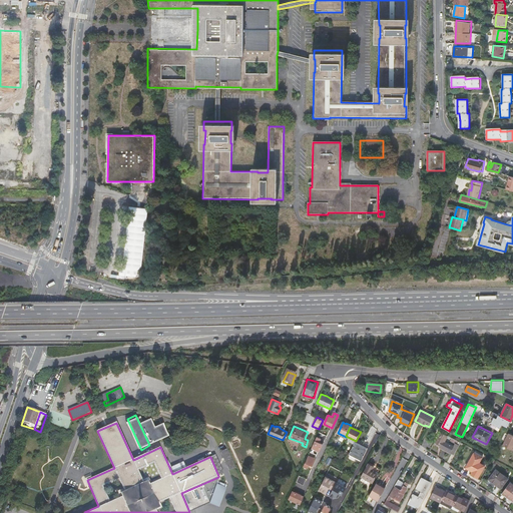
[(447,435),(442,433),(436,444),(441,446),(443,447),(442,449),(450,453),(454,446),(444,441),(447,435)]
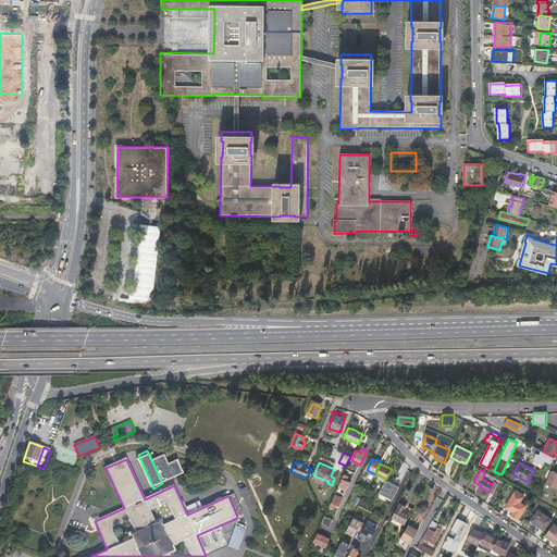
[(556,472),(553,470),(546,483),(556,489),(556,472)]
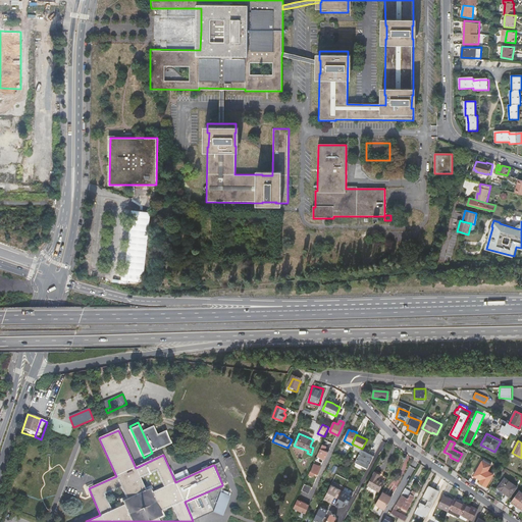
[(309,475),(310,475),(312,476),(313,477),(314,474),(316,473),(318,474),(321,469),(321,468),(321,467),(321,466),(324,460),(325,460),(325,459),(328,452),(326,451),(325,449),(326,447),(325,446),(323,445),(322,445),(309,475)]
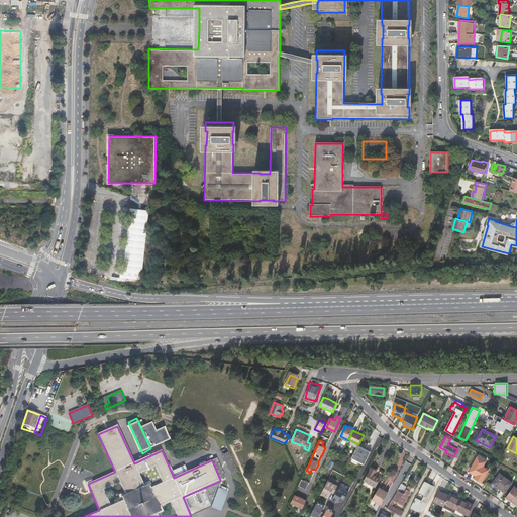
[(358,445),(352,457),(356,459),(364,447),(358,445)]
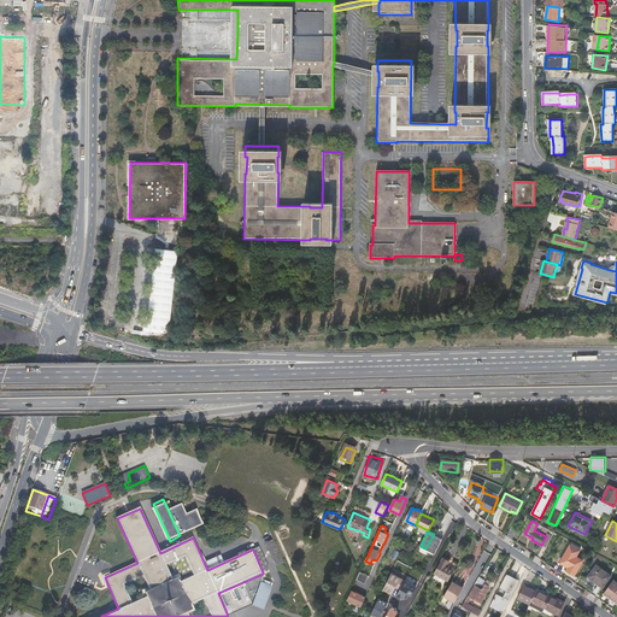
[(434,534),(425,548),(435,553),(436,550),(442,539),(434,534)]
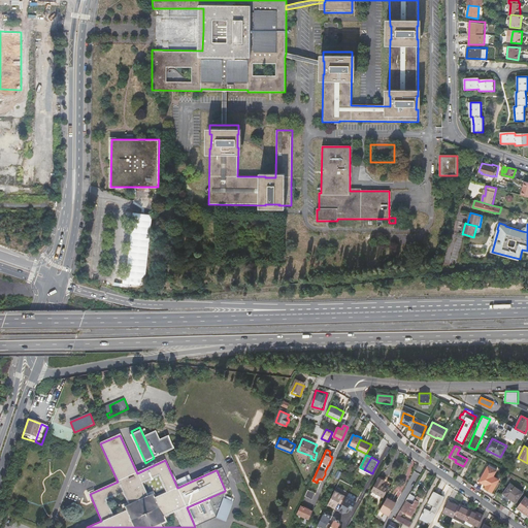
[(235,462),(229,465),(237,485),(243,482),(235,462)]
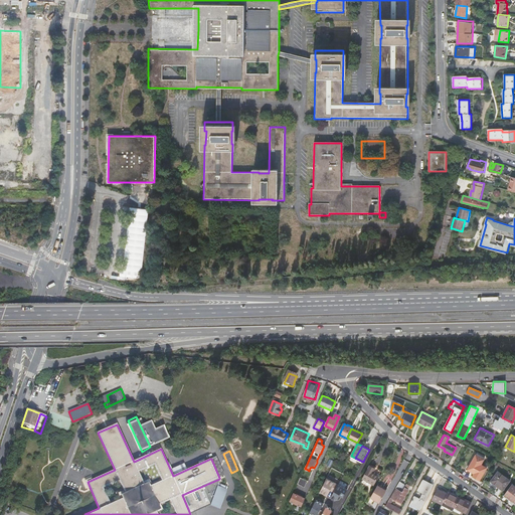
[(470,464),(479,469),(484,459),(476,455),(470,464)]
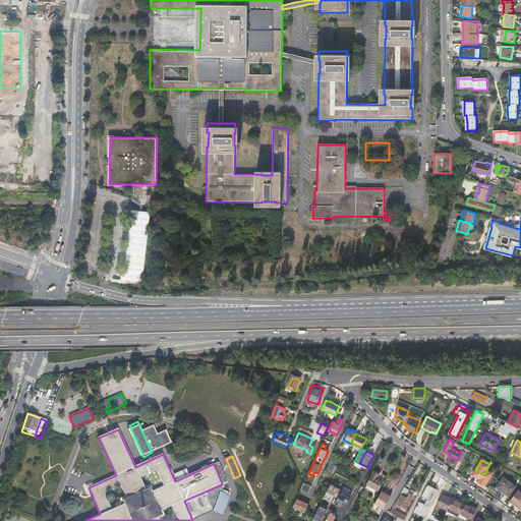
[(220,462),(214,464),(222,483),(228,481),(220,462)]
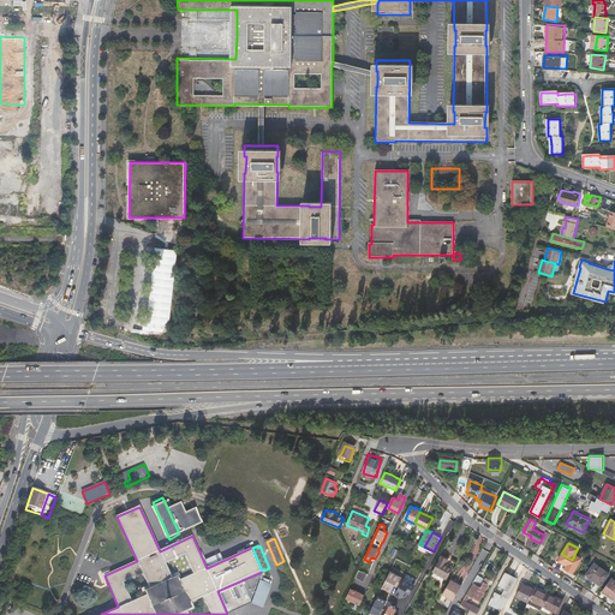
[(448,559),(443,556),(434,571),(441,574),(447,579),(457,561),(451,557),(449,557),(448,559)]
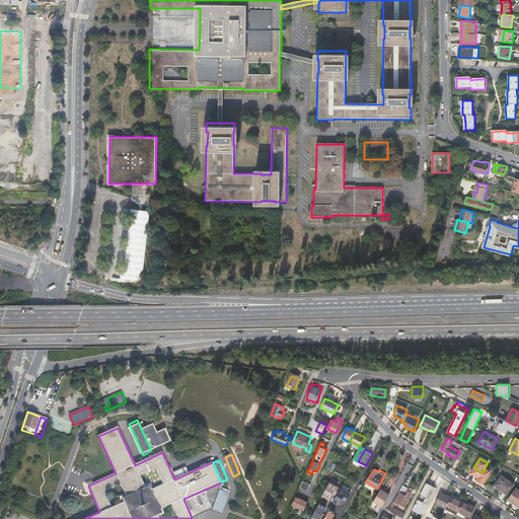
[(502,475),(495,486),(507,495),(514,485),(502,475)]
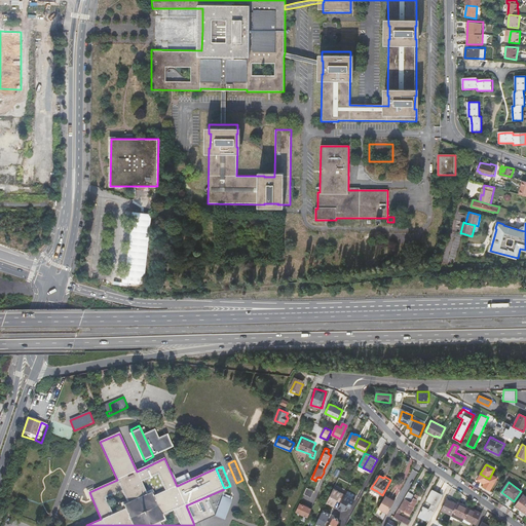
[(307,488),(304,494),(311,497),(314,491),(307,488)]
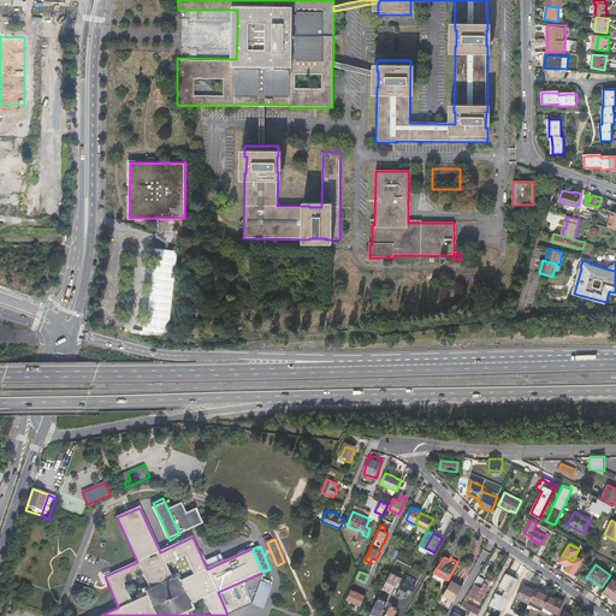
[(400,576),(390,572),(381,588),(391,593),(400,576)]
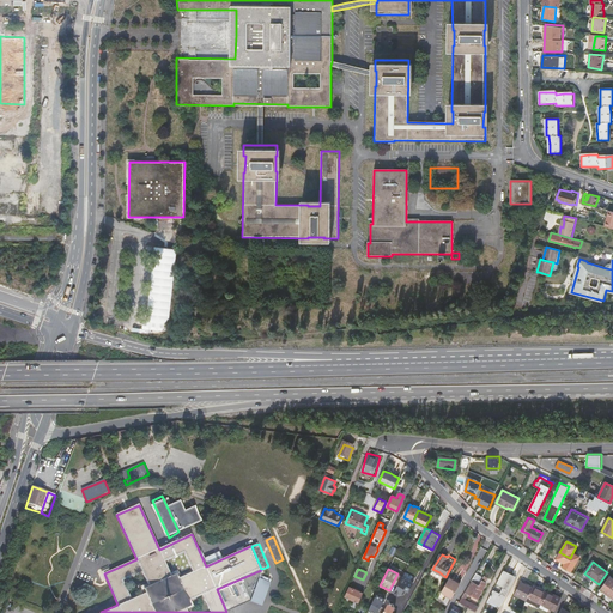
[(511,575),(504,571),(497,583),(503,587),(501,593),(493,590),(489,599),(497,604),(502,606),(515,580),(513,578),(514,576),(511,575)]
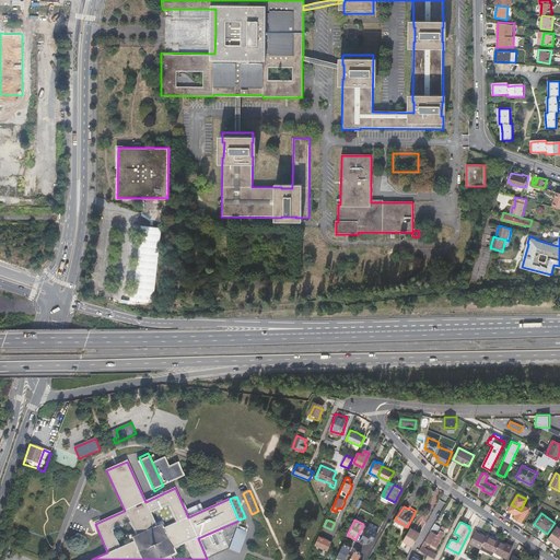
[(427,541),(432,545),(443,526),(442,526),(441,527),(434,524),(422,546),(424,547),(427,545),(426,544),(427,541)]
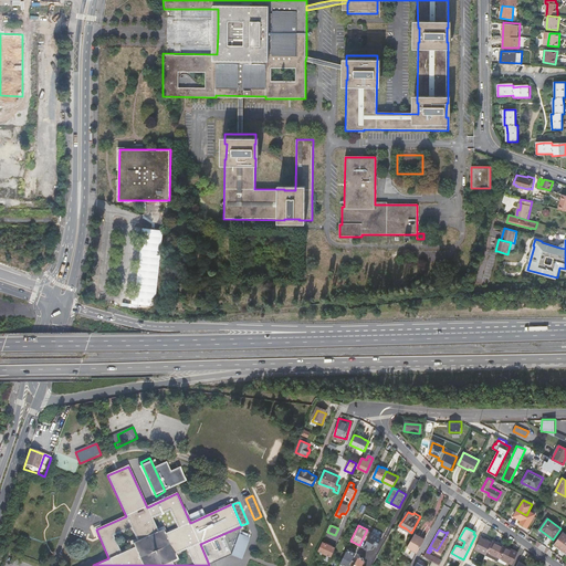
[(380,535),(371,531),(364,546),(368,548),(375,545),(380,535)]
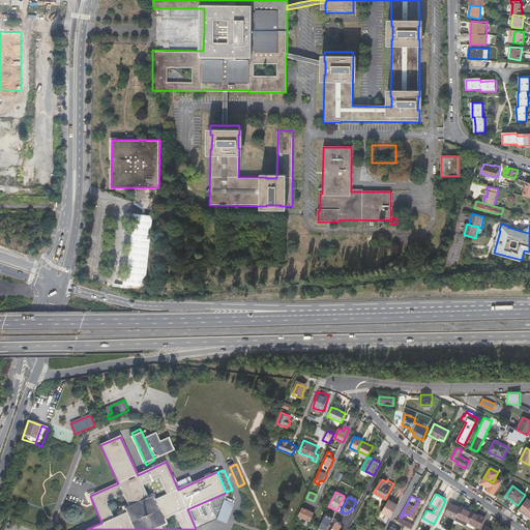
[(419,498),(409,516),(413,518),(421,504),(420,503),(422,500),(419,498)]
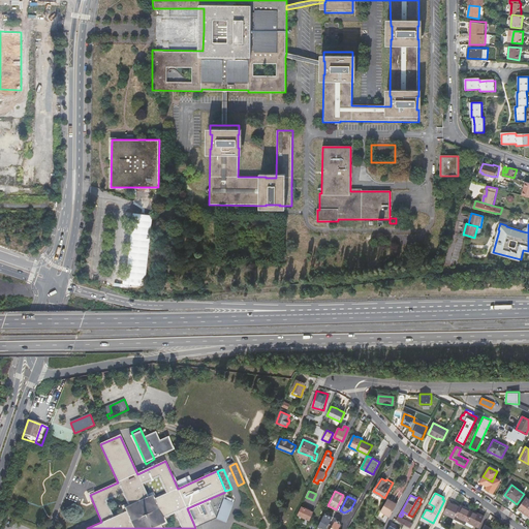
[(386,514),(391,516),(397,504),(389,499),(381,510),(386,514)]
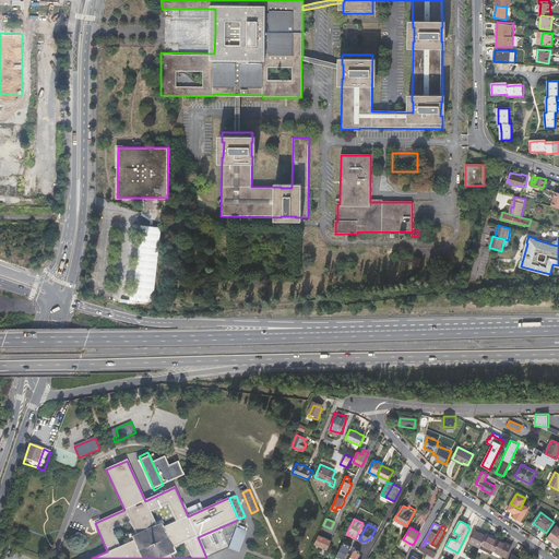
[(545,540),(558,549),(558,548),(558,532),(554,528),(545,540)]
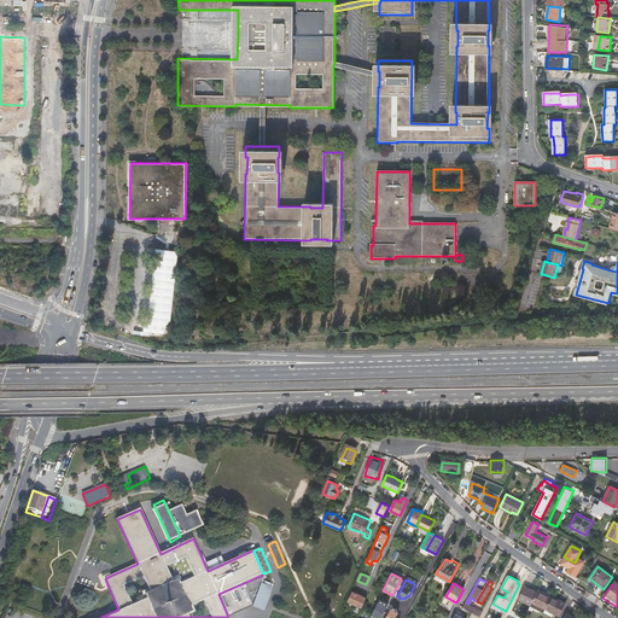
[(519,599),(525,601),(531,589),(525,587),(519,599)]
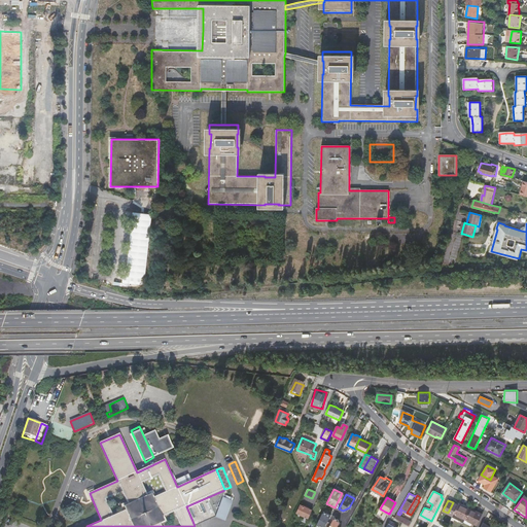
[(448,513),(453,515),(458,505),(454,503),(453,502),(448,513)]
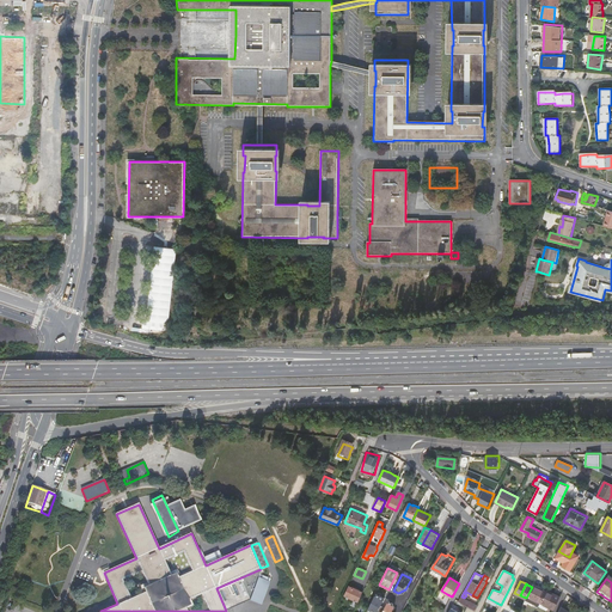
[(346,595),(359,601),(363,592),(360,591),(353,588),(349,586),(346,595)]
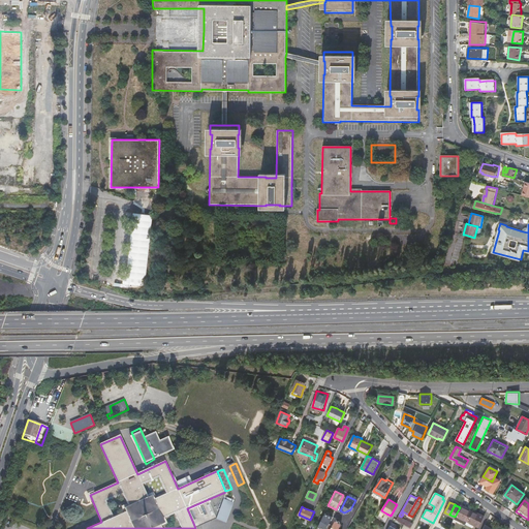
[(455,517),(454,519),(460,522),(461,519),(466,509),(460,506),(460,507),(455,517)]
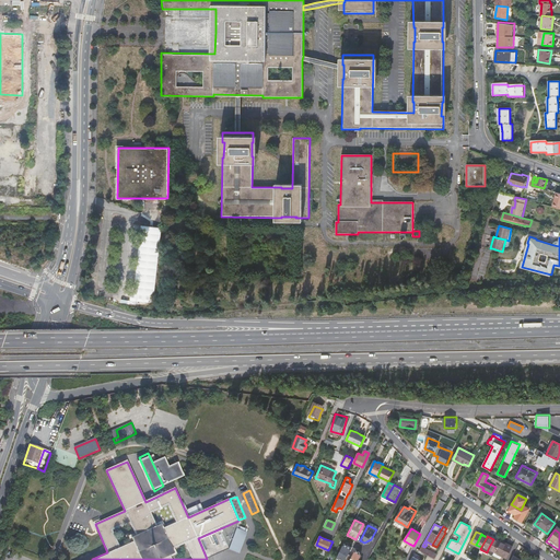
[(11,539),(6,537),(3,541),(15,546),(18,540),(12,538),(11,539)]
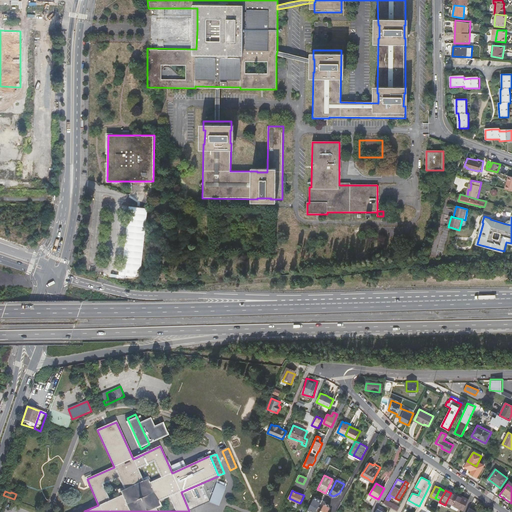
[(451,493),(446,502),(452,505),(451,508),(458,511),(459,508),(464,510),(469,500),(464,497),(463,499),(452,493),(451,493)]
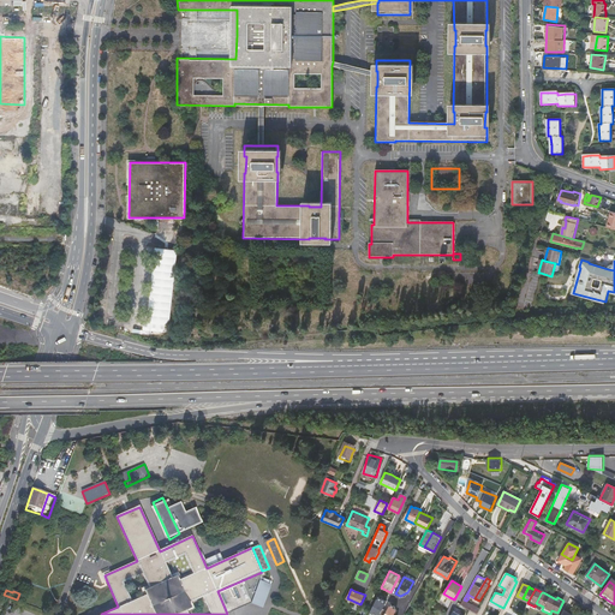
[(598,596),(614,605),(614,604),(599,595),(598,596)]
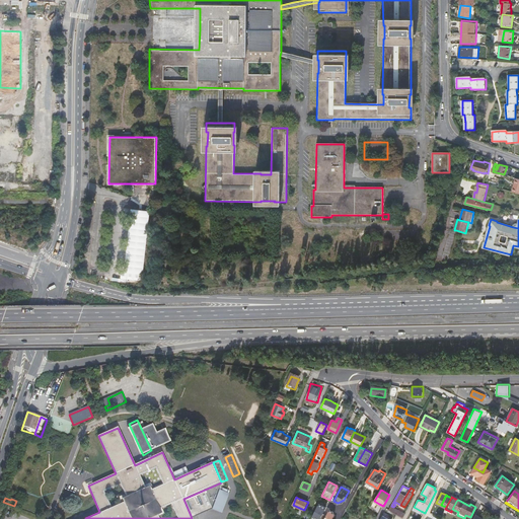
[(320,518),(326,509),(318,505),(311,518),(310,518),(320,518)]
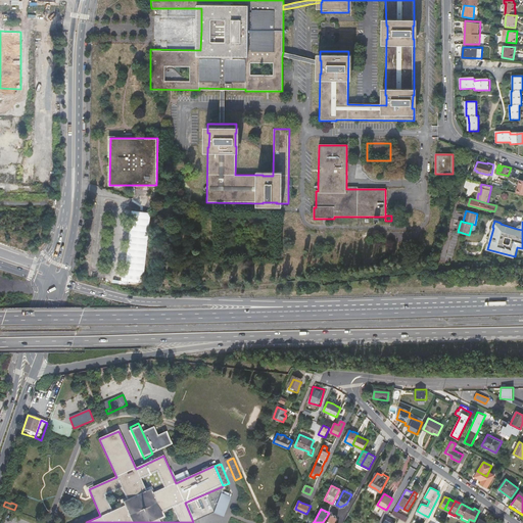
[(334,522),(337,518),(331,514),(326,522),(334,522)]
